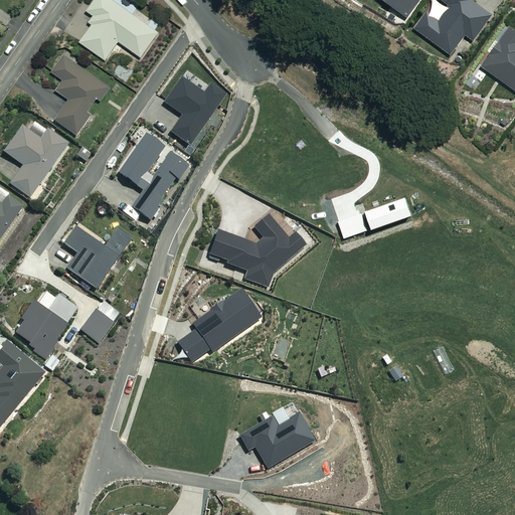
[(141,58),(159,33),(155,30),(158,26),(136,10),(133,15),(111,0),(95,0),(87,12),(93,16),(89,23),(93,25),(79,43),(106,61),(119,42),(141,58)]
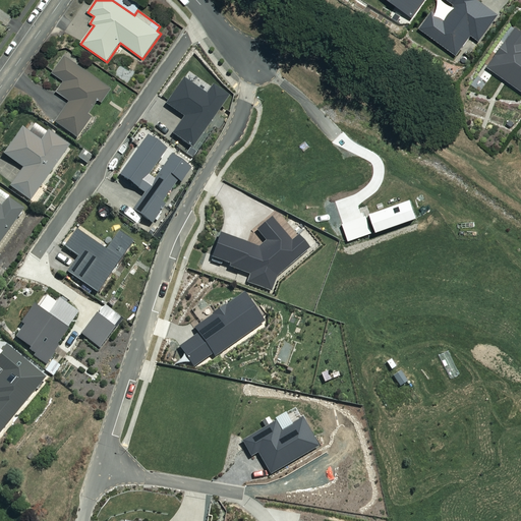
[(387,0),(412,18),(424,0),(387,0)]
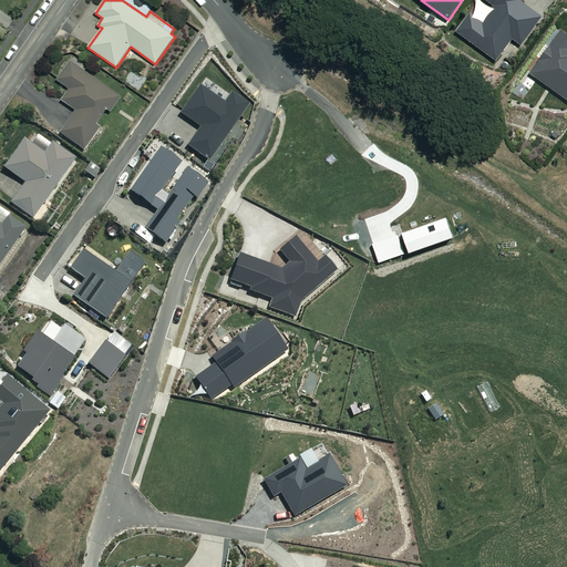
[(456,32),(496,61),(512,39),(522,45),(543,17),(519,0),(518,0),(484,0),(493,6),(482,21),(471,12),(456,32)]
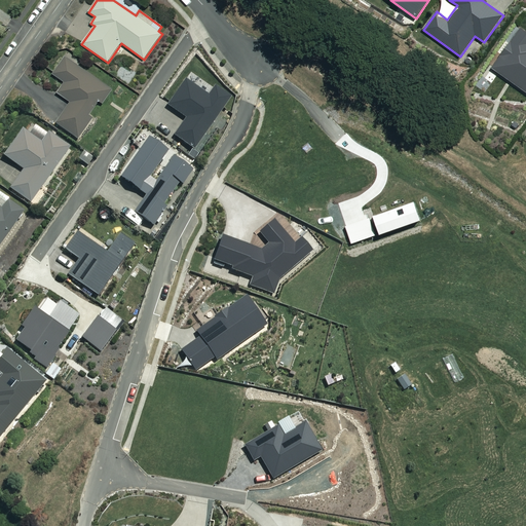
[(491,68),(525,92),(525,32),(520,28),(491,68)]
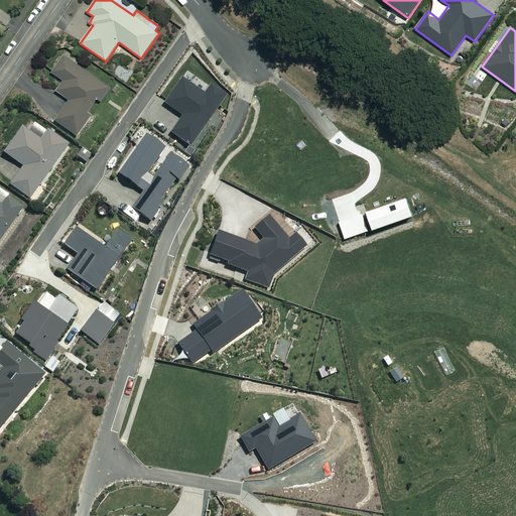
[(108,87),(63,56),(51,74),(62,81),(55,91),(68,100),(53,121),(76,136),(89,118),(85,115),(97,98),(99,100),(108,87)]
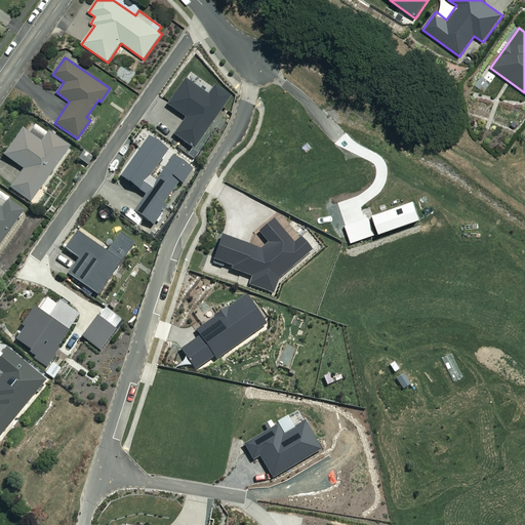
[(172,135),(194,150),(230,97),(213,86),(207,95),(184,79),(166,105),(185,117),(172,135)]
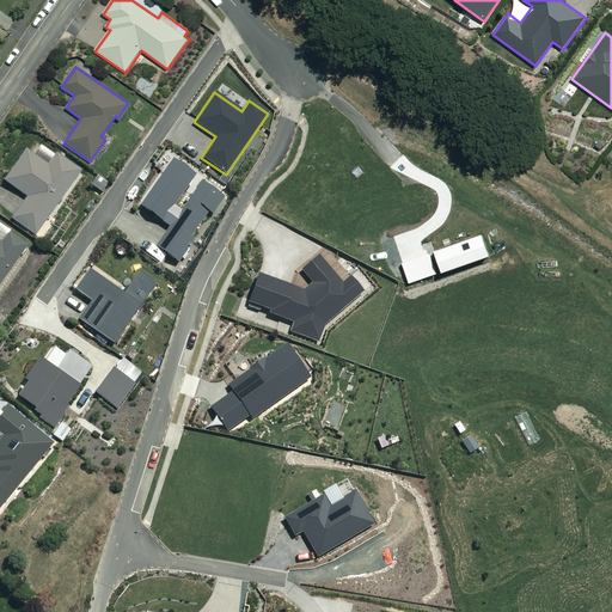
[(48,167),(26,152),(5,183),(26,199),(12,219),(35,236),(81,171),(56,154),(48,167)]
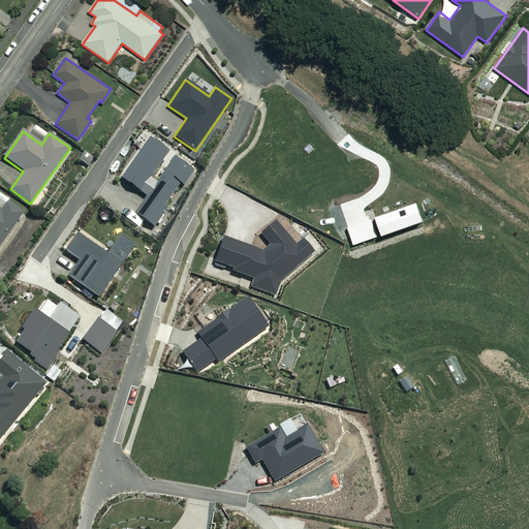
[(135,212),(155,226),(168,208),(165,205),(181,182),(185,185),(195,170),(175,156),(157,181),(152,177),(172,151),(150,135),(121,177),(147,195),(135,212)]
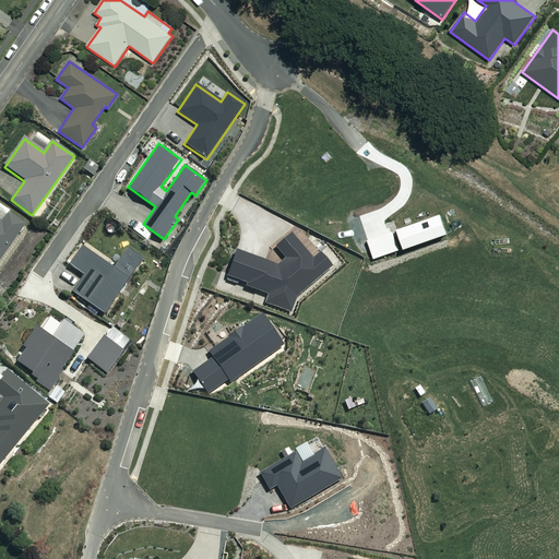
[(2,223),(0,222),(0,259),(26,223),(10,212),(2,223)]
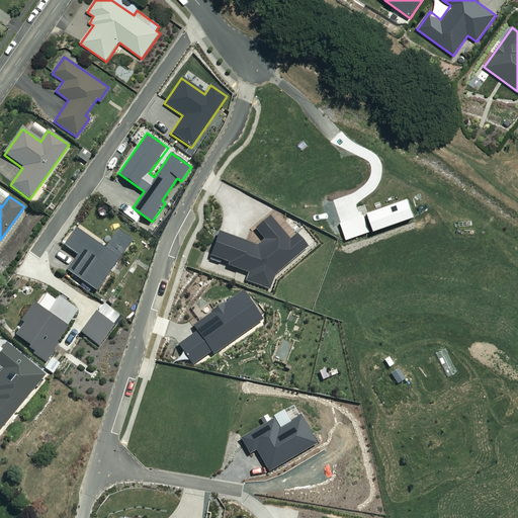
[(249,272),(246,280),(270,289),(275,274),(310,246),(297,232),(290,238),(271,214),(256,228),(265,239),(258,245),(220,232),(210,256),(229,262),(229,265),(249,272)]
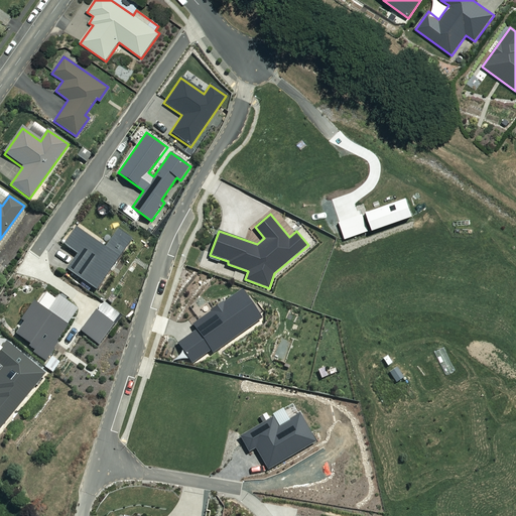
[(67,269),(97,290),(133,238),(119,229),(106,247),(76,227),(63,244),(78,253),(67,269)]
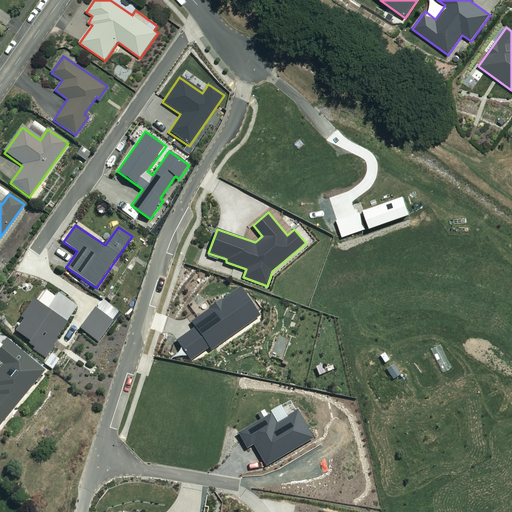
[(176,341),(190,360),(209,346),(212,349),(261,315),(241,287),(222,300),(221,299),(208,308),(209,309),(192,321),(196,327),(176,341)]
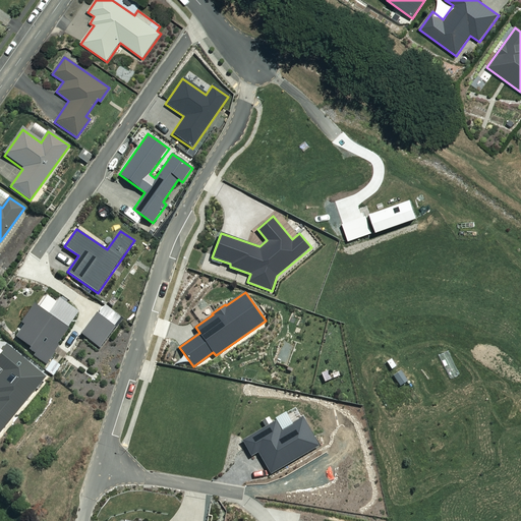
[(34,355),(47,365),(56,352),(55,351),(59,345),(58,344),(69,328),(68,328),(79,311),(60,297),(49,312),(36,303),(22,323),(24,324),(16,337),(31,347),(29,349),(35,353),(34,355)]
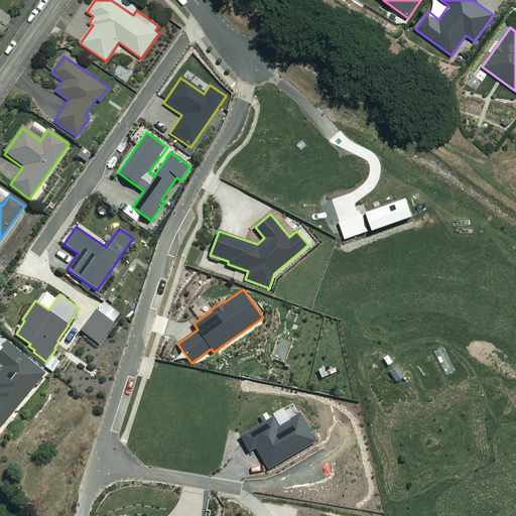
[(81,331),(100,345),(115,324),(96,309),(81,331)]
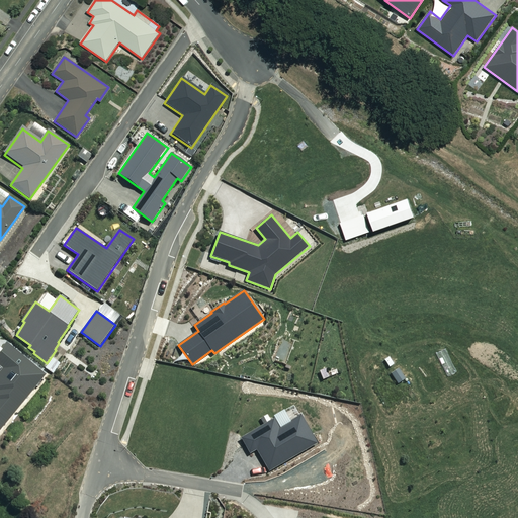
[(0,373),(0,429),(44,375),(6,345),(0,352),(0,369),(2,371),(0,373)]
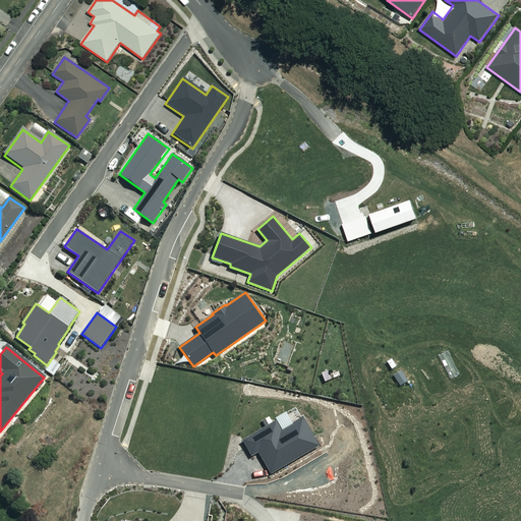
[(258,453),(271,473),(320,446),(303,417),(281,429),(277,421),(243,441),(252,457),(258,453)]
